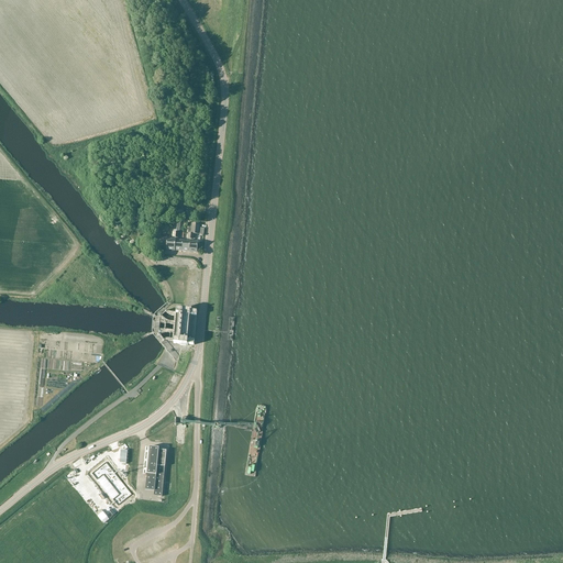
[(192,223),(191,234),(189,252),(197,253),(198,243),(194,242),(194,240),(195,240),(196,234),(199,234),(200,224),(192,223)]
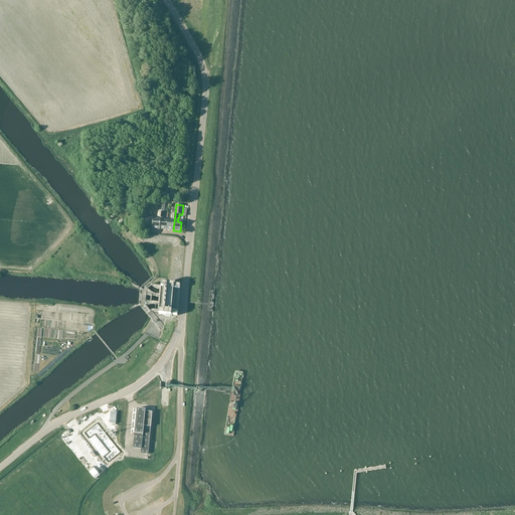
[(160,229),(162,212),(158,212),(157,220),(153,219),(152,228),(160,229)]
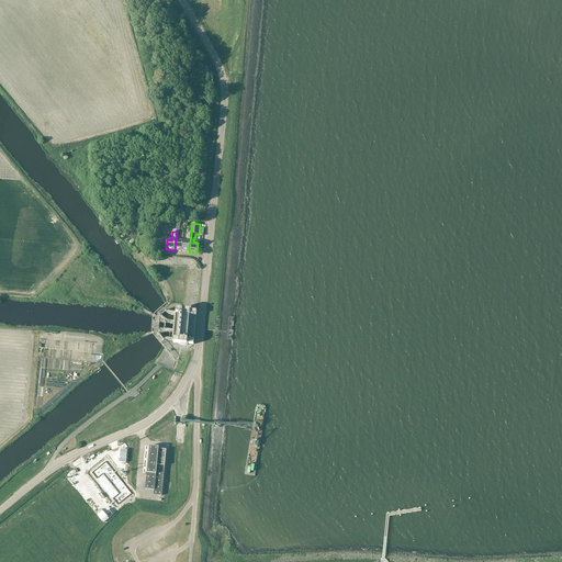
[(187,242),(182,242),(181,251),(189,251),(191,234),(188,233),(187,242)]
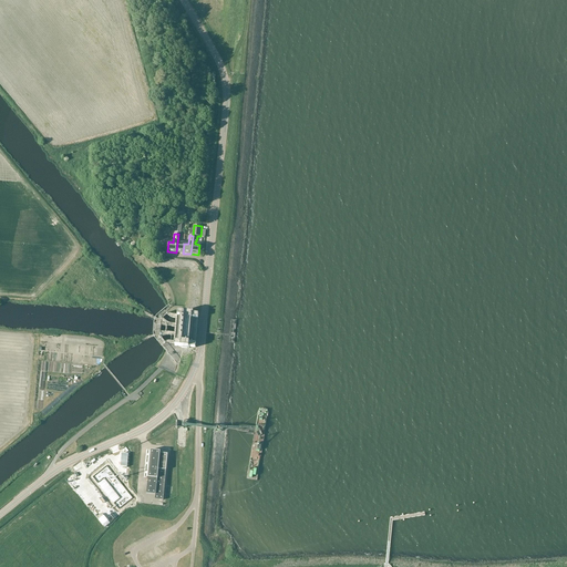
[(193,313),(186,312),(185,312),(184,312),(178,312),(175,346),(182,347),(189,348),(189,347),(194,348),(196,348),(198,315),(193,313)]
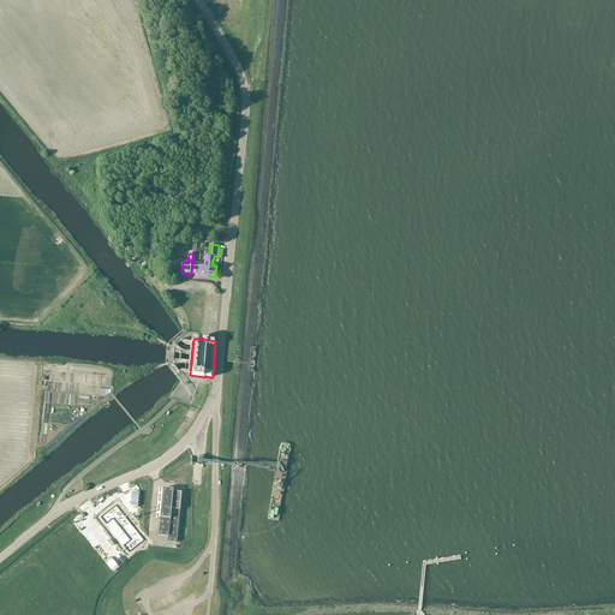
[(183,493),(174,491),(174,489),(163,489),(161,518),(160,518),(160,520),(159,535),(168,536),(168,542),(178,543),(183,493)]
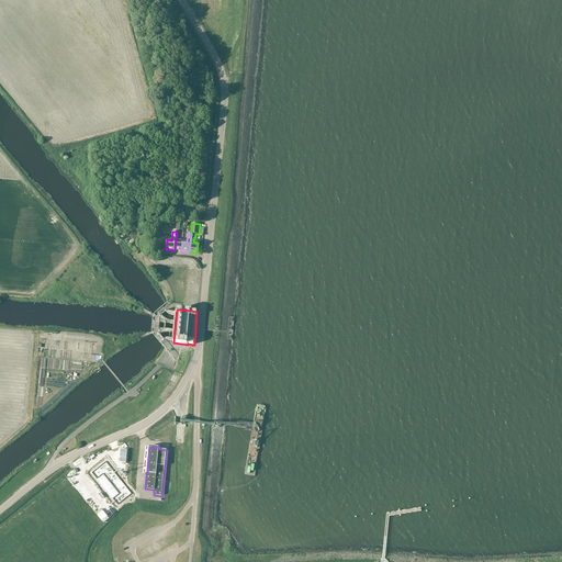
[(105,461),(91,473),(97,480),(103,474),(117,494),(112,498),(117,505),(132,494),(105,461)]
